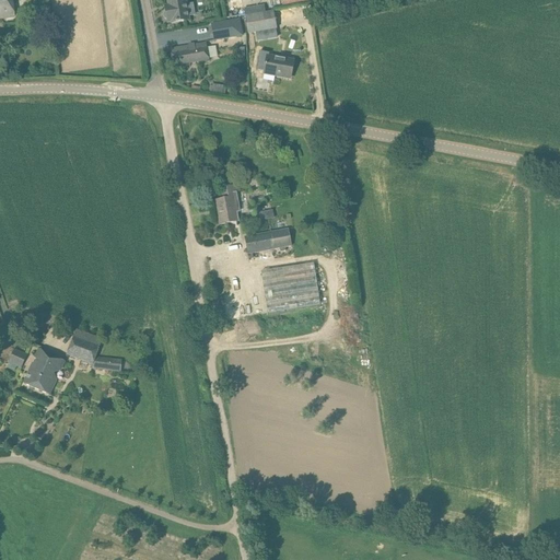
[(12,0),(0,0),(0,20),(14,19),(12,0)]
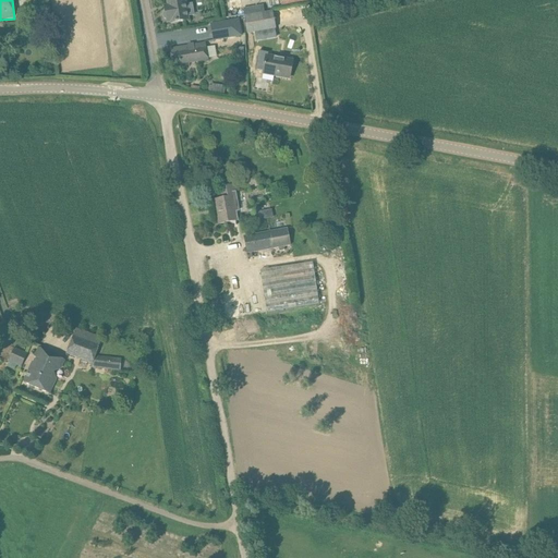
[(170,23),(171,24),(189,21),(189,16),(194,15),(192,3),(186,4),(185,0),(166,0),(168,5),(164,7),(167,23),(170,23)]
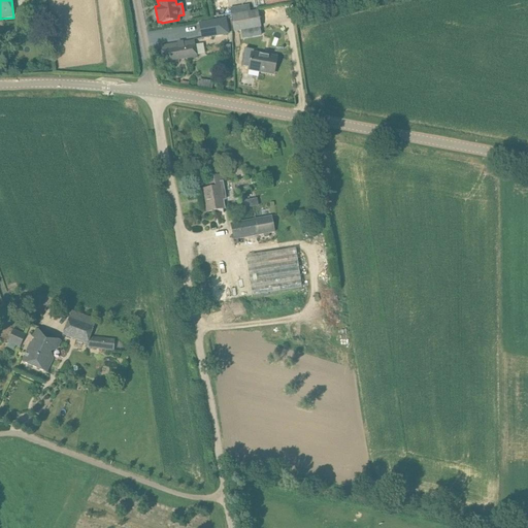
[(258,10),(231,15),(234,32),(261,28),(258,10)]
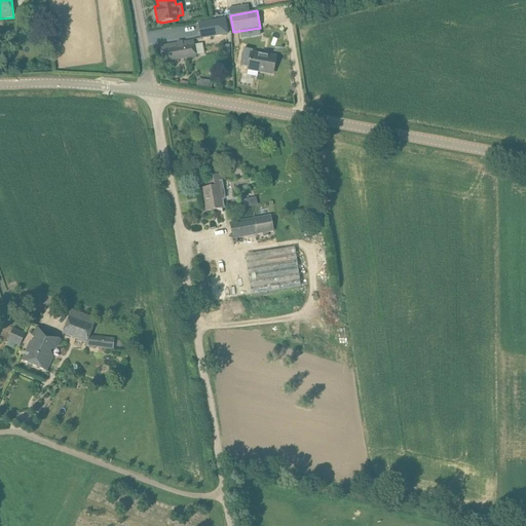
[(224,20),(199,24),(201,38),(227,34),(224,20)]
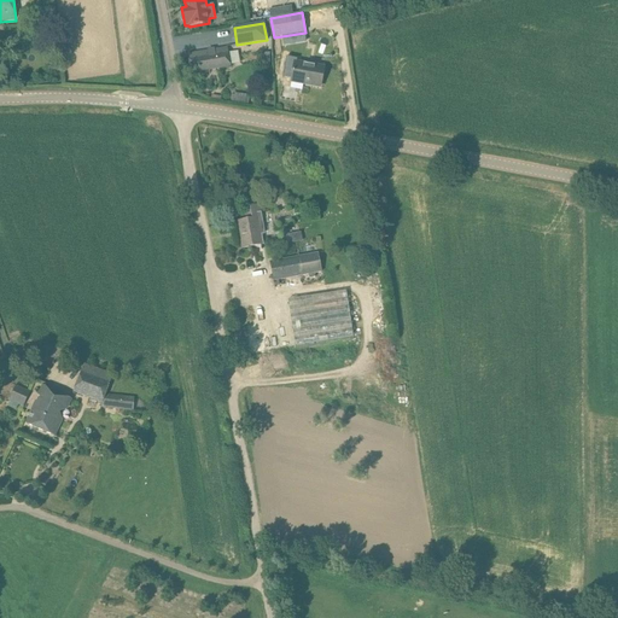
[(209,51),(188,54),(191,73),(231,66),(231,65),(240,64),(238,52),(228,53),(227,48),(215,51),(215,50),(209,51)]
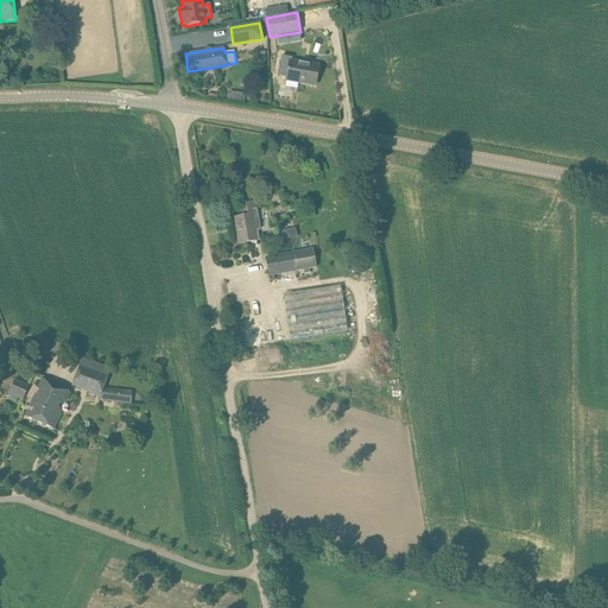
[(283,57),(278,76),(287,78),(286,81),(315,86),(317,74),(318,67),(292,62),(292,58),(283,57)]
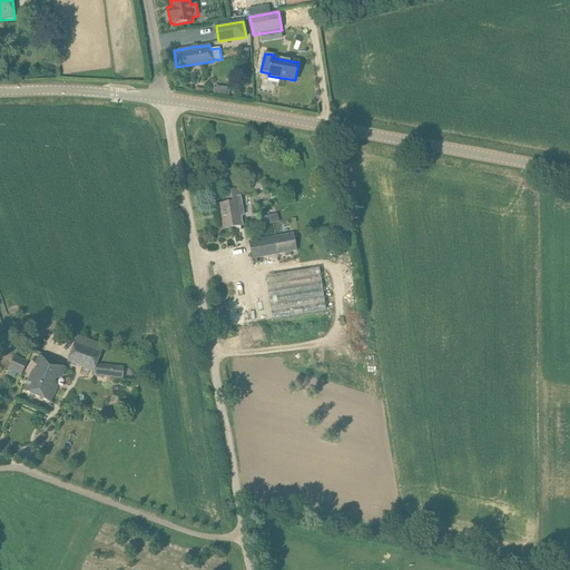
[(228,204),(219,205),(224,229),(242,226),(241,217),(244,216),(241,202),(238,189),(226,192),(228,204)]
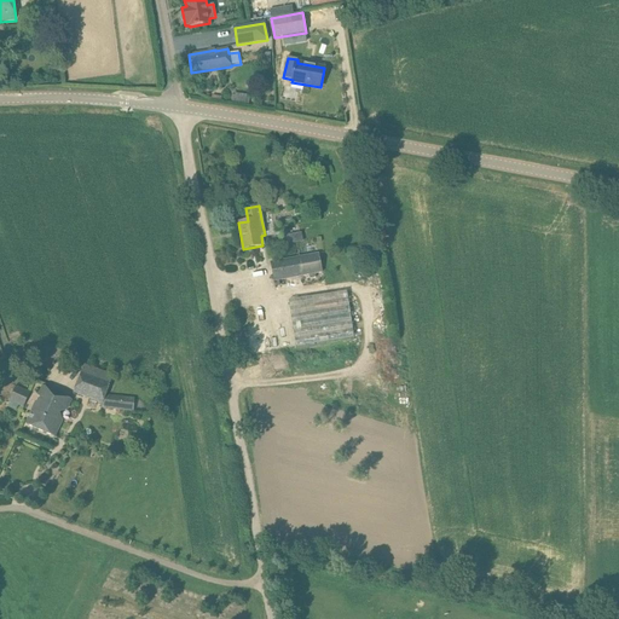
[(317,278),(316,275),(323,272),(319,254),(271,262),(275,282),(310,276),(311,279),(317,278)]
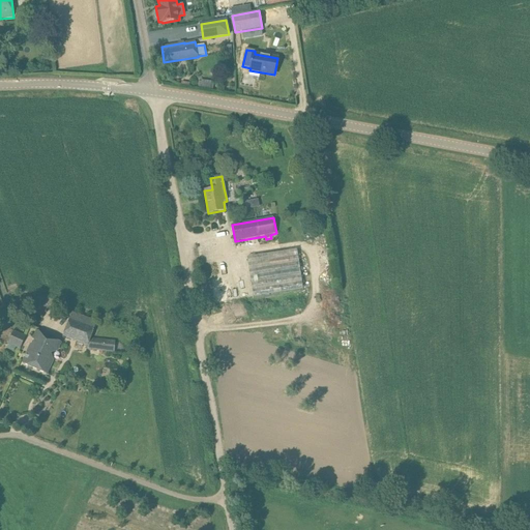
[(254,297),(264,295),(303,290),(297,249),(247,257),(254,297)]
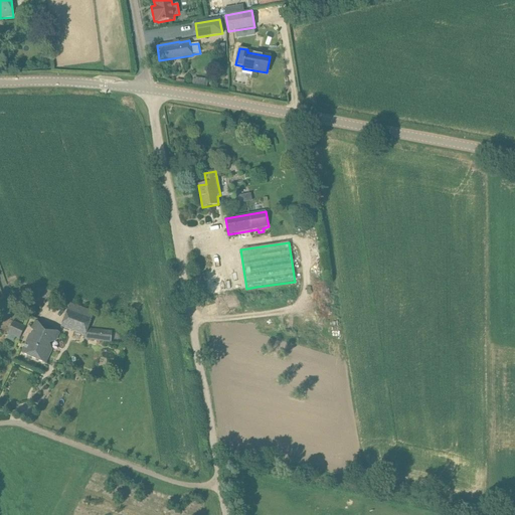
[(83,340),(111,343),(113,331),(89,328),(95,313),(70,304),(62,327),(84,336),(83,340)]
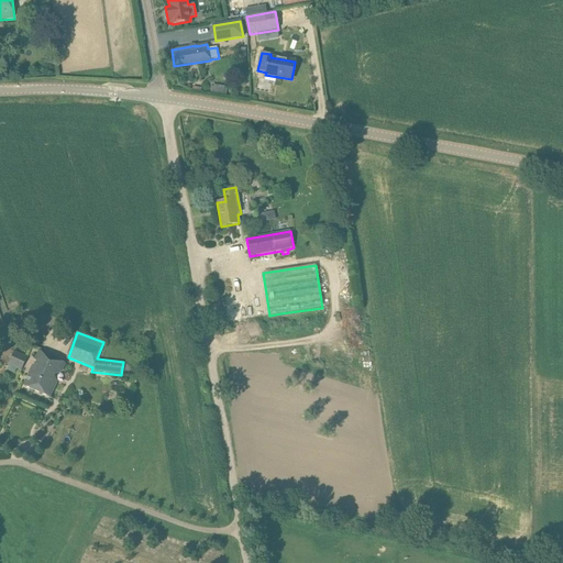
[(28,357),(15,352),(9,365),(21,372),(28,357)]
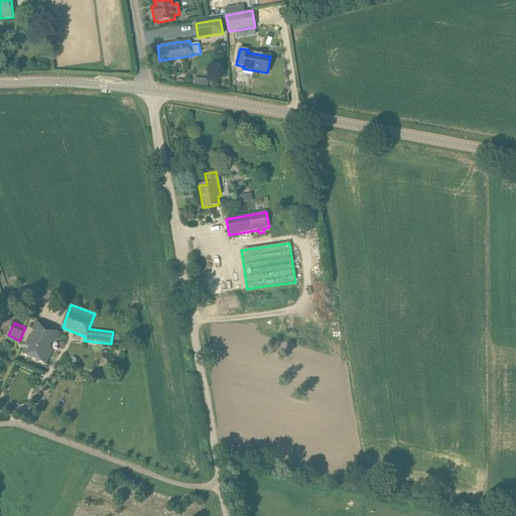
[(58,333),(49,329),(35,323),(22,354),(45,364),(50,351),(46,349),(48,344),(49,344),(54,342),(58,333)]
